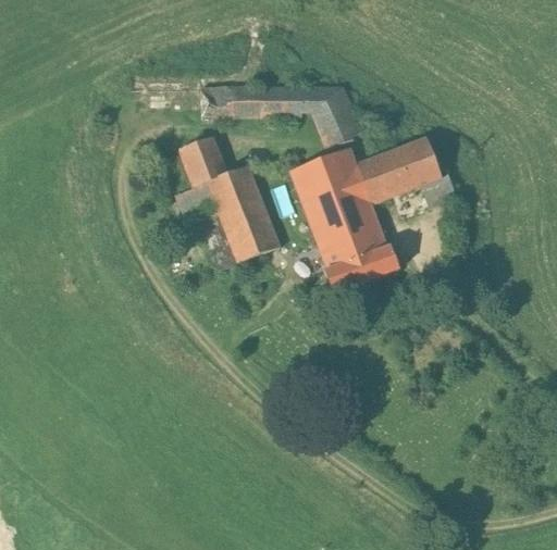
[(342,84),(200,86),(200,116),(301,114),(301,109),(311,109),(326,147),(354,137),(353,134),(363,128),(342,84)]
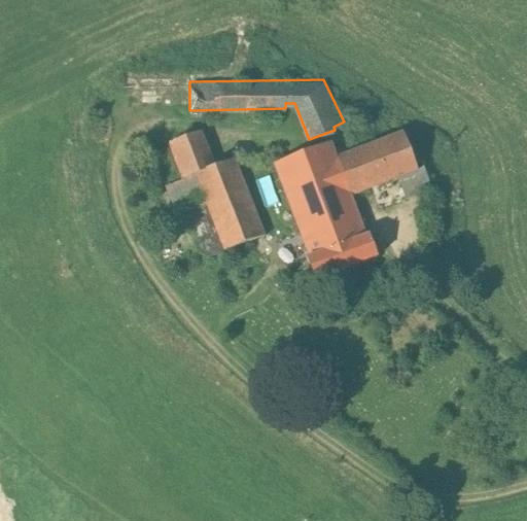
[(330,140),(275,161),(310,253),(365,233),(350,192),(398,173),(417,166),(417,165),(402,128),(336,153),(330,140)]
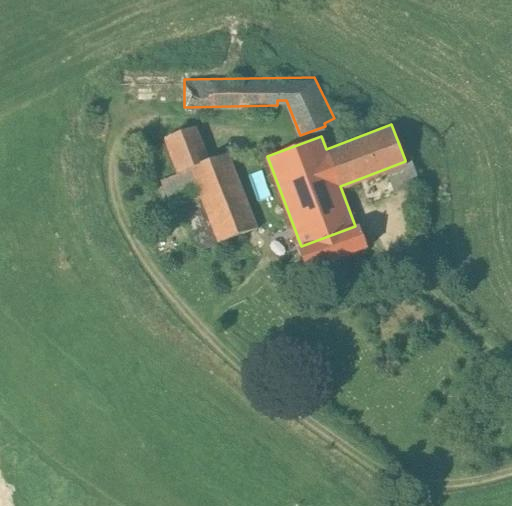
[(193,126),(164,137),(178,172),(190,167),(200,194),(218,241),(257,226),(227,151),(209,158),(196,127),(193,126)]
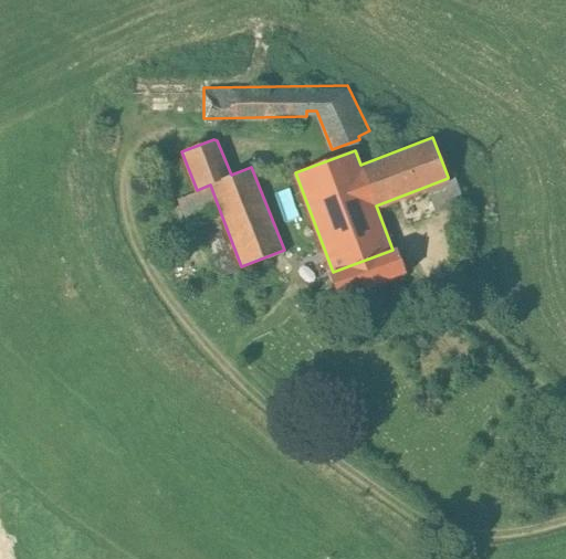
[(448,177),(448,178),(428,186),(437,209),(456,202),(463,199),(454,175),(448,177)]
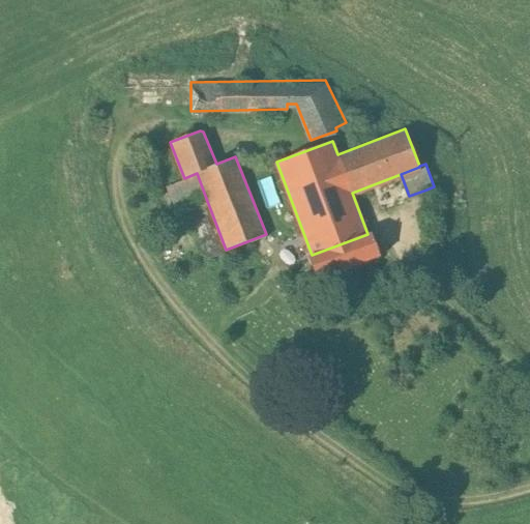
[(168,184),(179,213),(207,201),(197,173),(184,178),(168,184)]
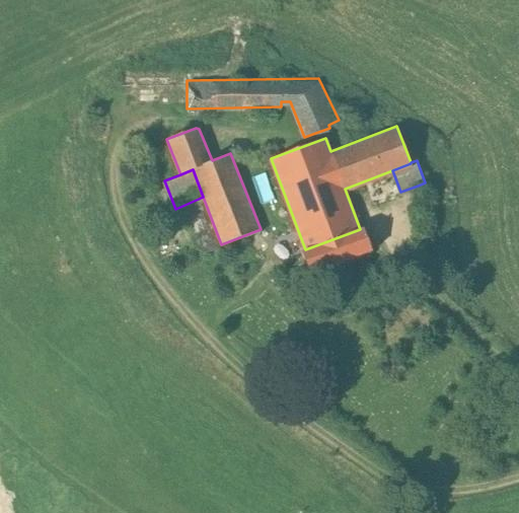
[(203,250),(221,244),(203,197),(175,209),(176,210),(186,206),(203,250)]
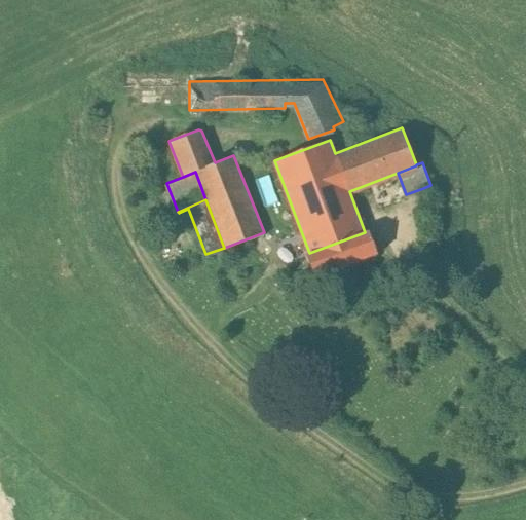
[(365,232),(309,253),(306,254),(312,270),(314,276),(376,253),(368,231),(365,232)]
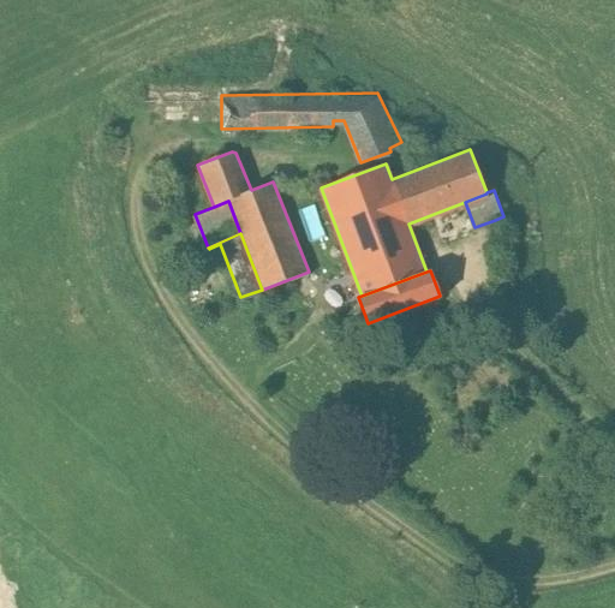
All buildings are outlined.
